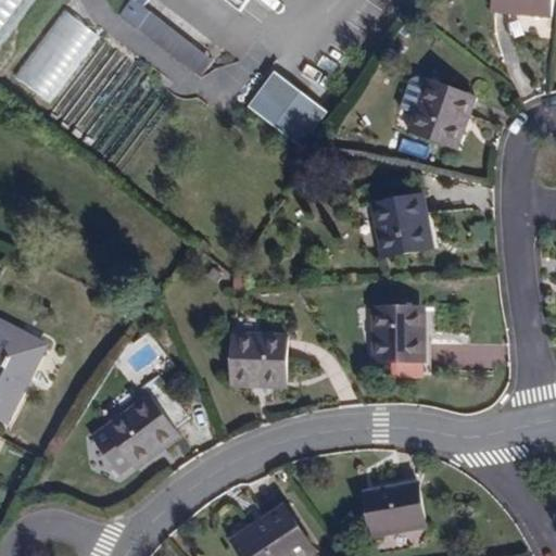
[(0,0),(0,47),(35,0),(0,0)]
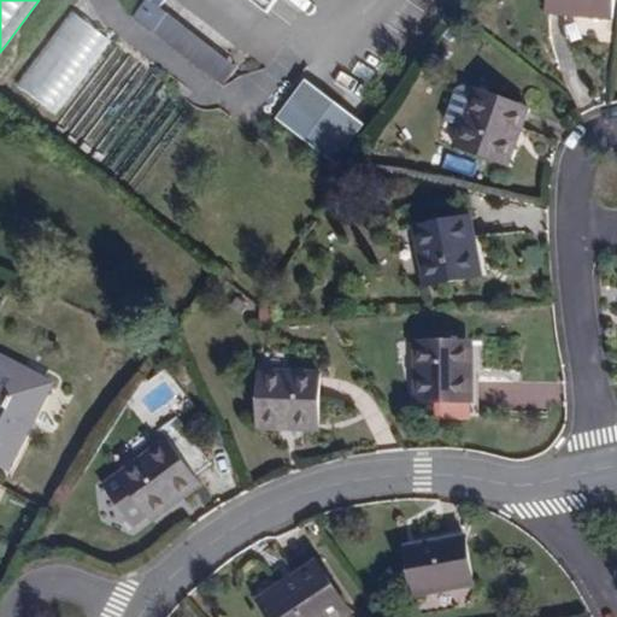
[(164,0),(145,0),(133,16),(153,31),(166,13),(168,13),(159,7),(164,0)]
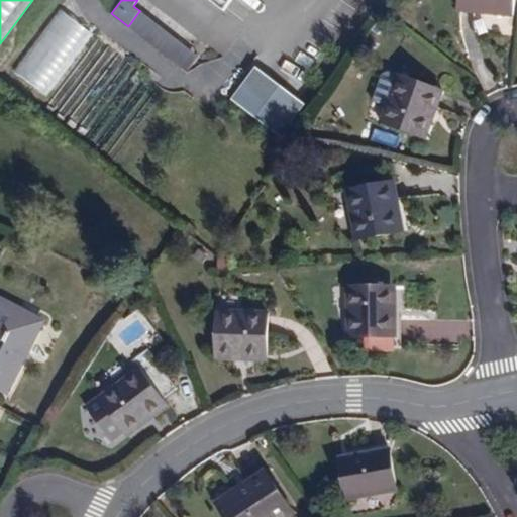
[(210,0),(223,10),(231,0),(210,0)]
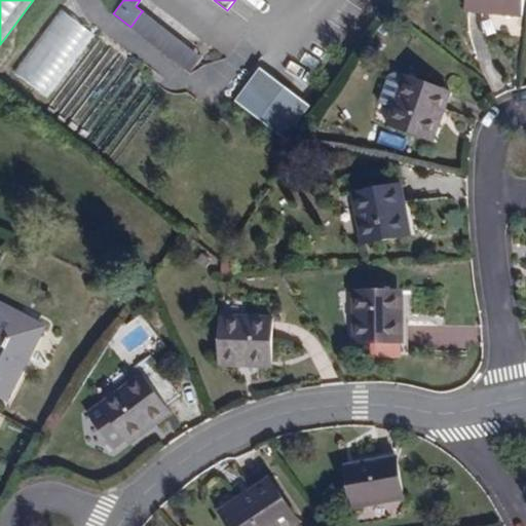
[(466,0),(465,10),(522,15),(523,0),(466,0)]
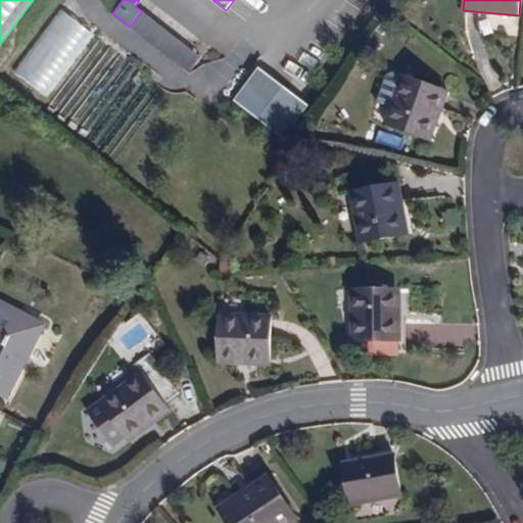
[(93,35),(60,10),(13,72),(46,96),(93,35)]
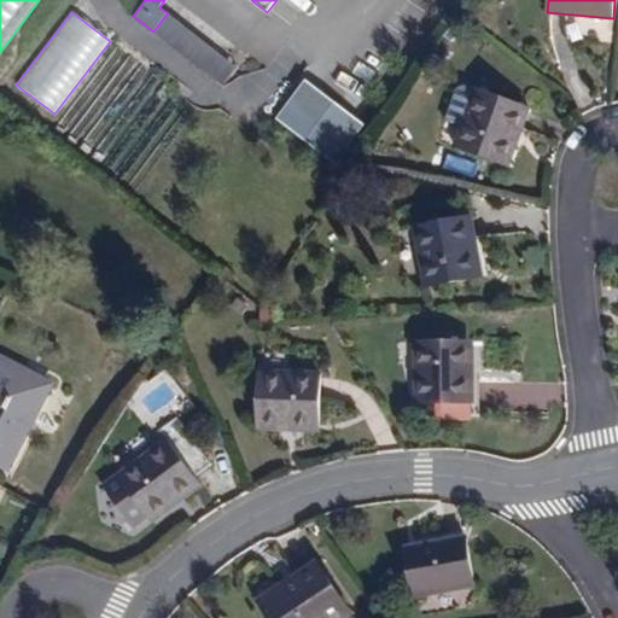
[(167,13),(153,31),(223,85),(238,66),(168,13),(167,13)]
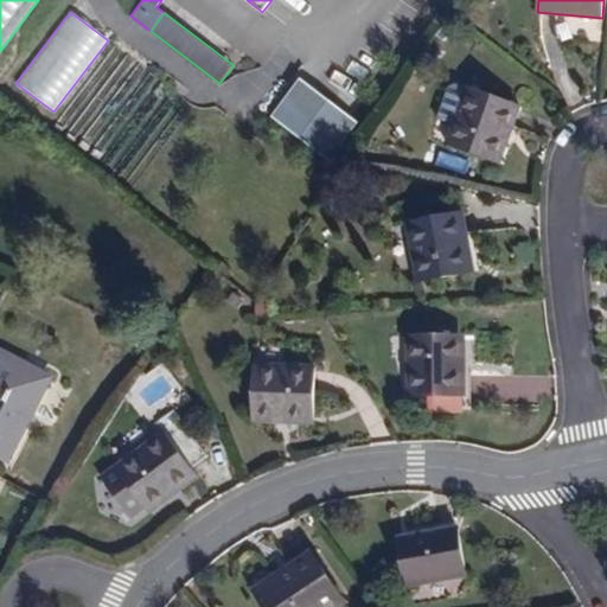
[(328,161),(358,122),(300,78),(272,117),(328,161)]
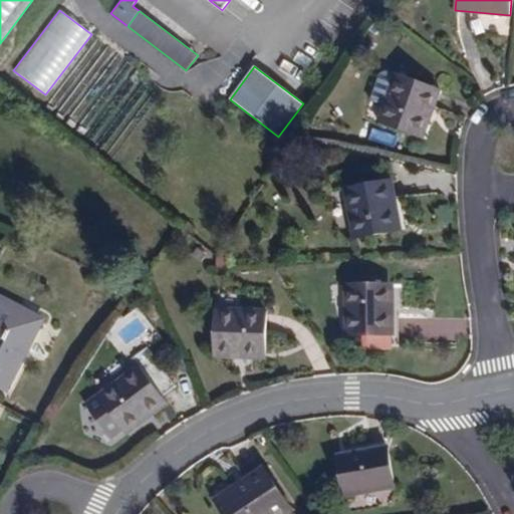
[(378,122),(420,138),(431,106),(435,107),(441,90),(396,74),(378,122)]
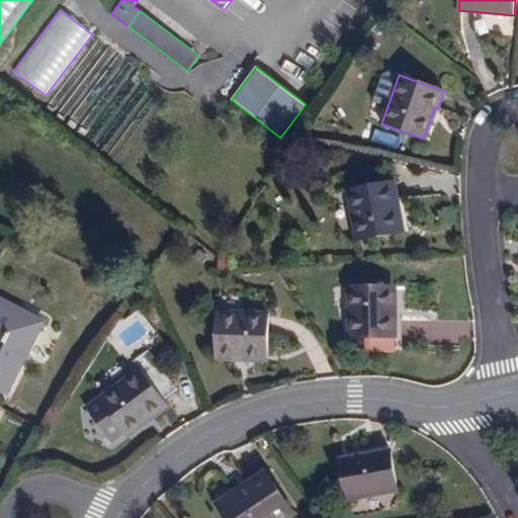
[(348,190),(357,242),(400,233),(395,199),(399,198),(396,181),(348,190)]
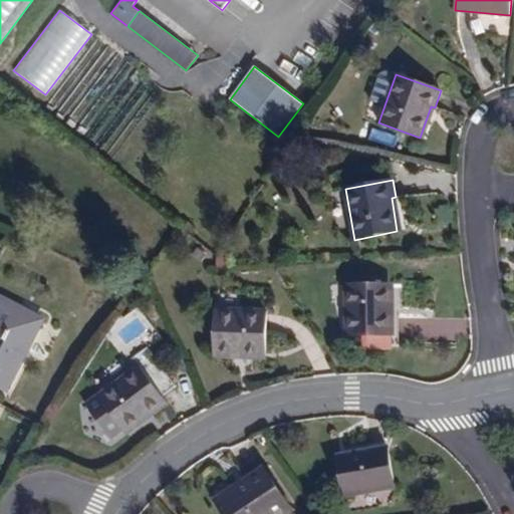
[(397,231),(402,230),(396,197),(392,198),(397,231)]
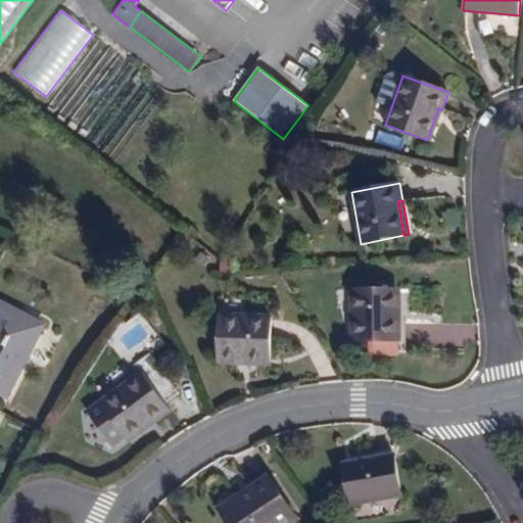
[(401,323),(396,323),(396,290),(352,290),(352,341),(401,341),(401,323)]
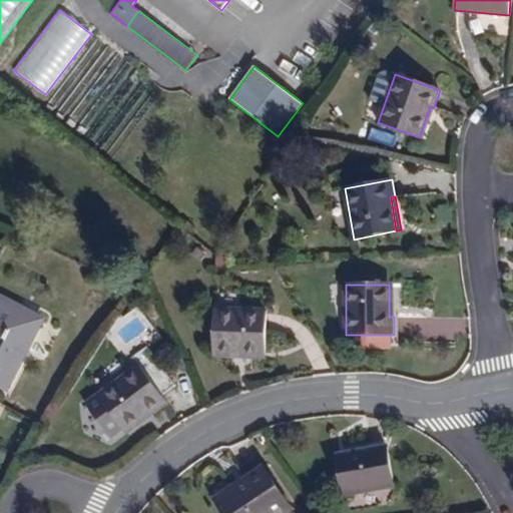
[(0,390),(5,393),(42,320),(0,299),(0,390)]
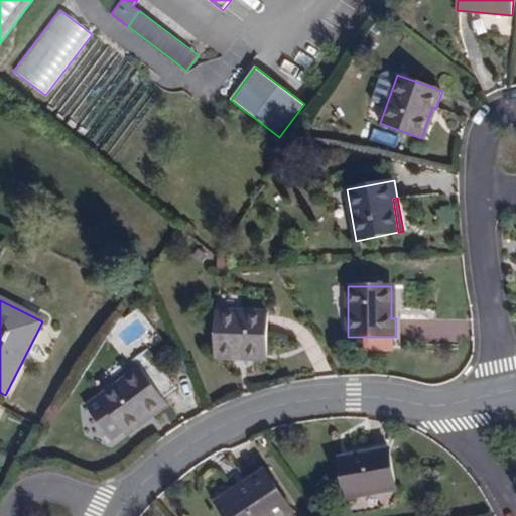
[(217,358),(234,359),(234,355),(267,356),(268,312),(218,310),(217,358)]
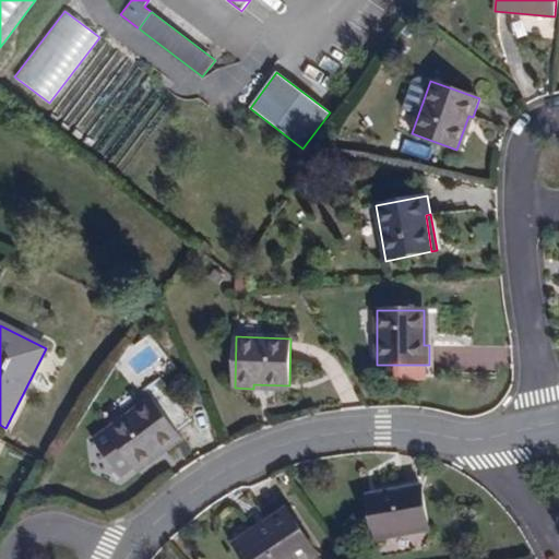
[(162,378),(145,390),(147,392),(153,400),(109,431),(135,468),(164,447),(167,451),(183,439),(177,431),(192,419),(162,378)]
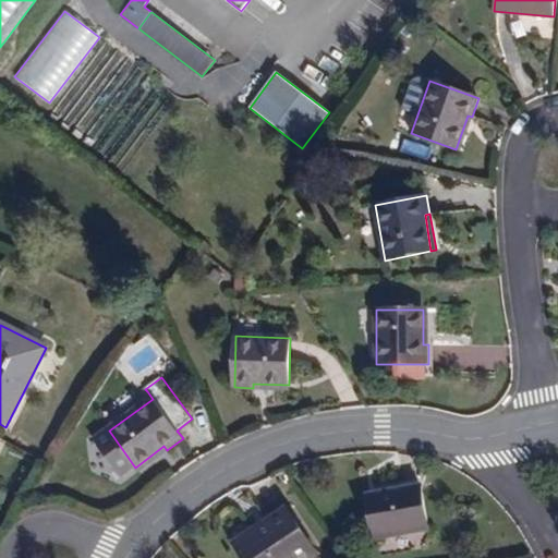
[(367,496),(375,538),(428,529),(422,486),(367,496)]
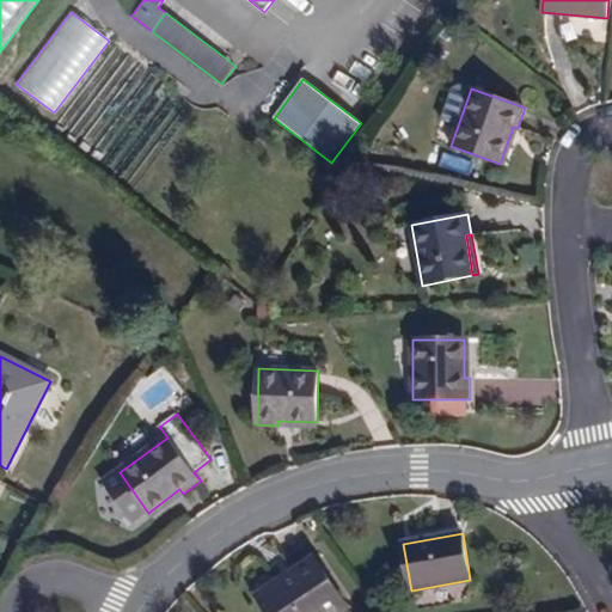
[(340,611),(348,607),(316,558),(294,571),(297,576),(261,599),(268,611),(340,611)]
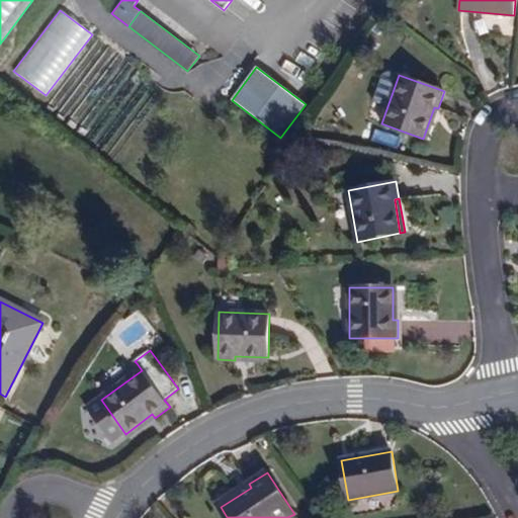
[(249,484),(218,504),(221,507),(251,488),(249,484)]
